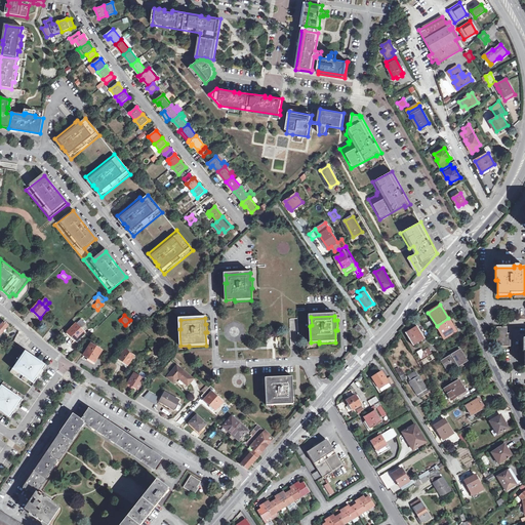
[(456,331),(448,318),(437,326),(444,338),(456,331)]
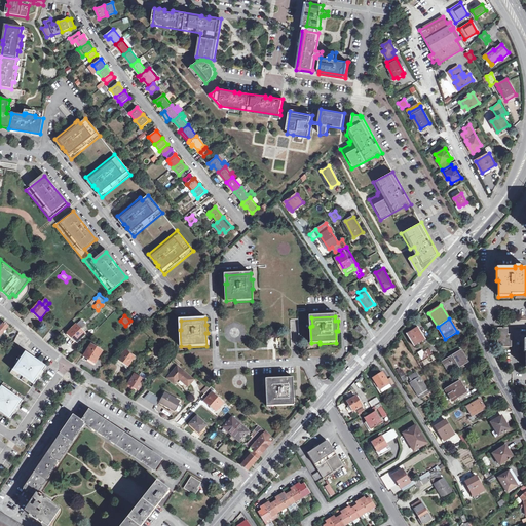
[(76,325),(69,333),(76,340),(74,342),(75,343),(85,333),(76,325)]
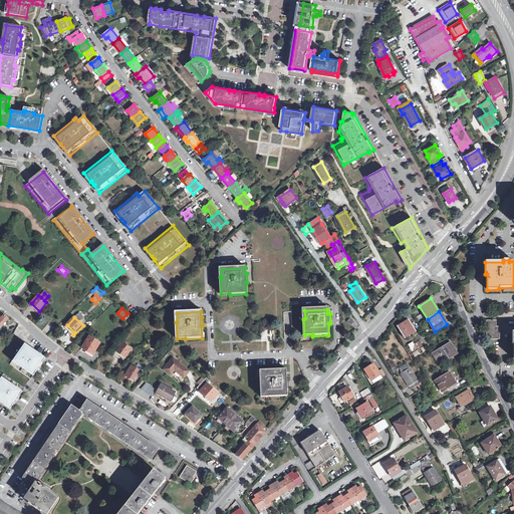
[(409,319),(399,326),(406,337),(416,330),(409,319)]
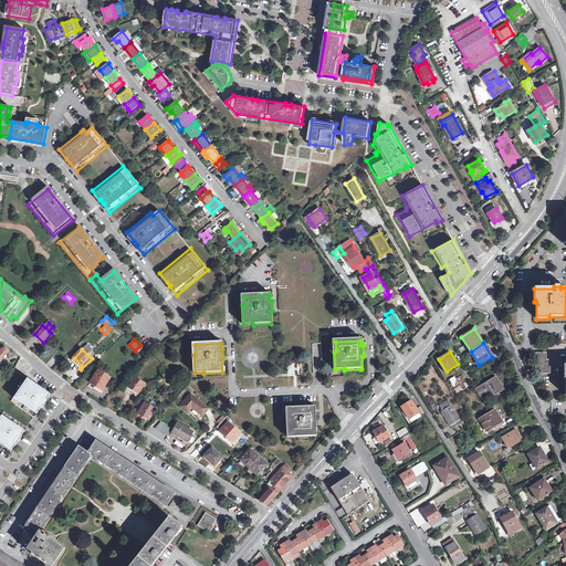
[(551,360),(546,360),(546,353),(536,353),(537,371),(551,371),(551,360)]
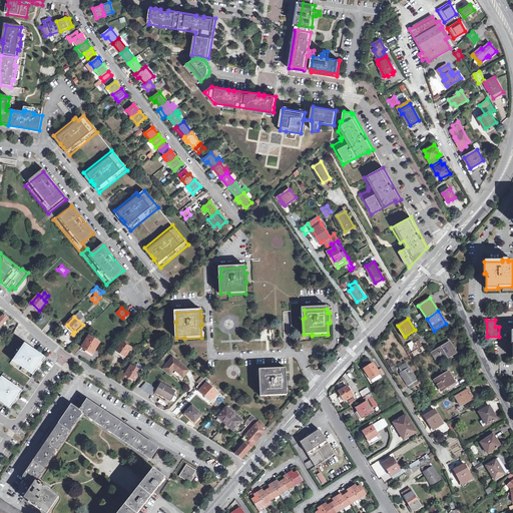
[(74,332),(67,325),(65,327),(72,334),(74,332)]
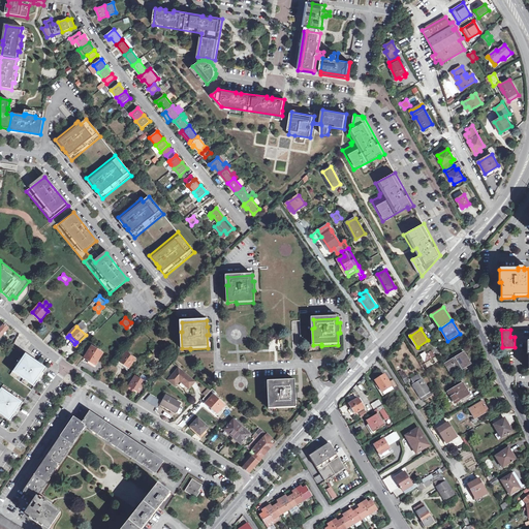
[(85,359),(96,365),(103,353),(92,346),(85,359)]
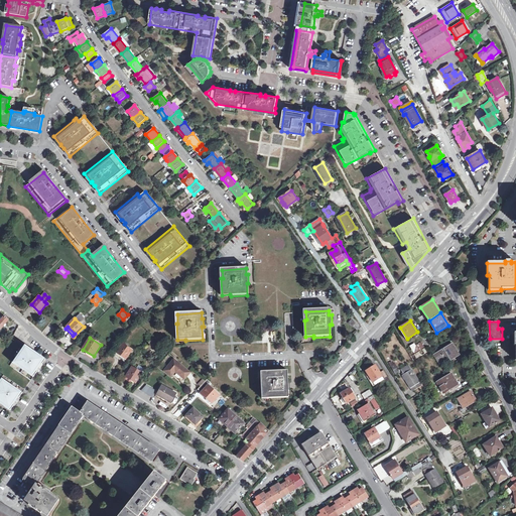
[(117,353),(126,359),(132,350),(123,344),(117,353)]
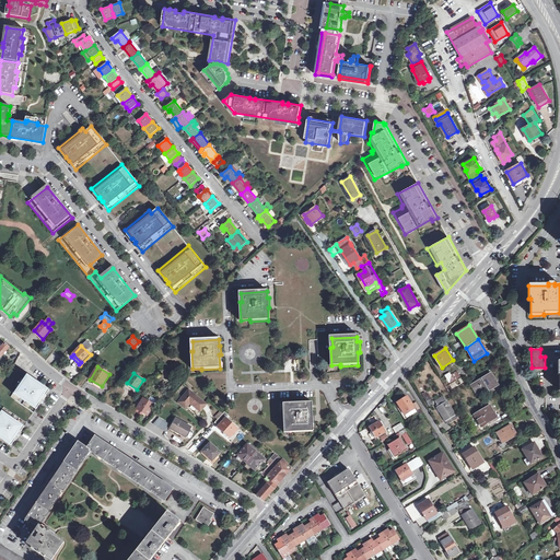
[(459,373),(453,376),(451,373),(446,375),(452,383),(462,376),(459,373)]
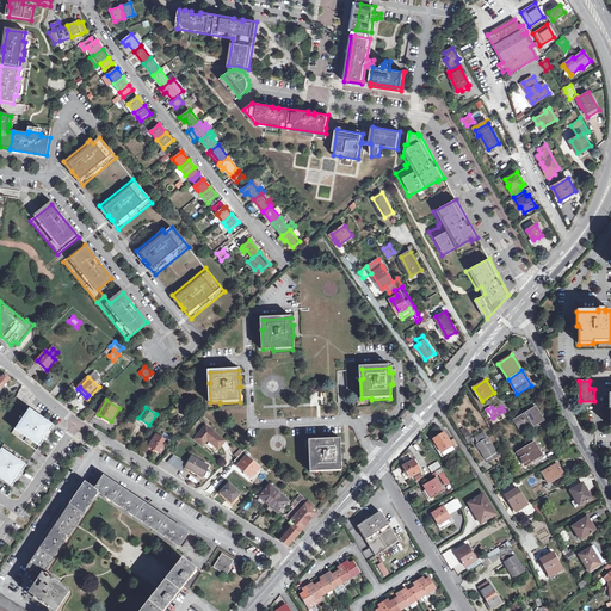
[(522,430),(530,425),(532,424),(535,426),(544,420),(536,407),(516,420),(522,430)]
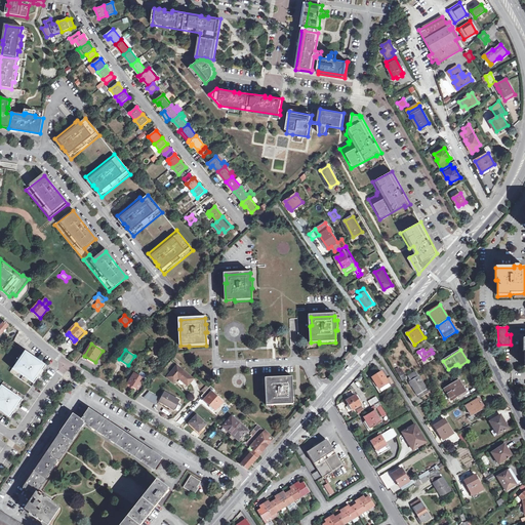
[(25,352),(12,369),(34,384),(46,367),(25,352)]
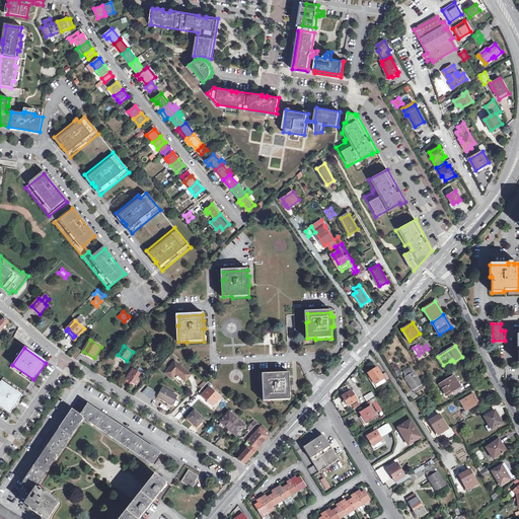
[(192,374),(175,361),(165,373),(172,378),(176,374),(187,381),(192,374)]
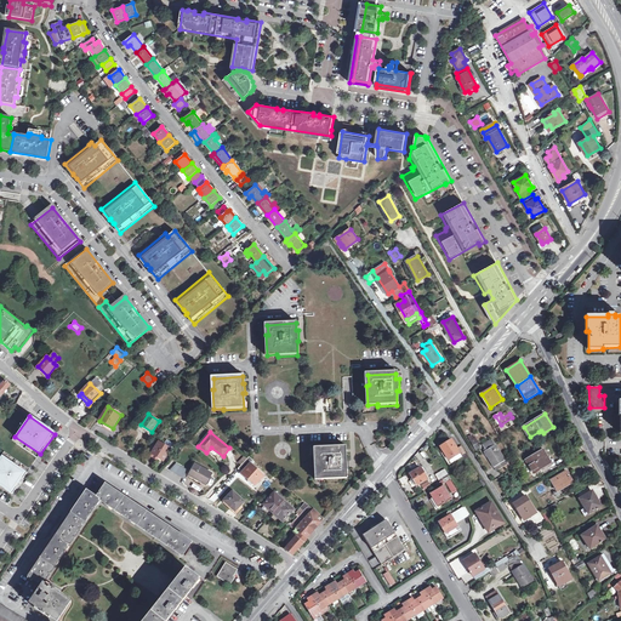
[(40,454),(15,437),(12,440),(38,457),(40,454)]
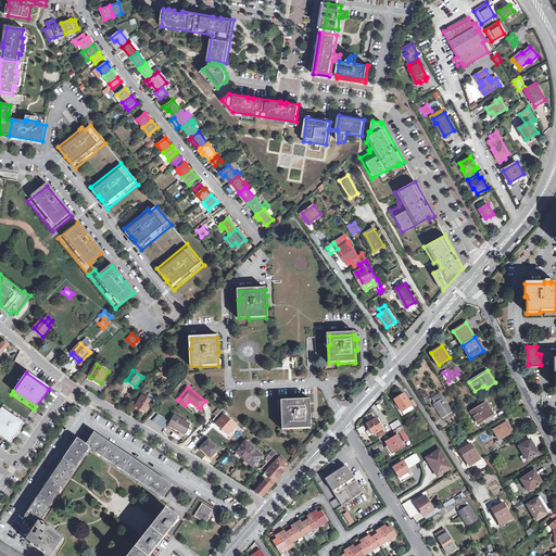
[(444,421),(455,415),(440,392),(432,397),(436,403),(433,405),(444,421)]
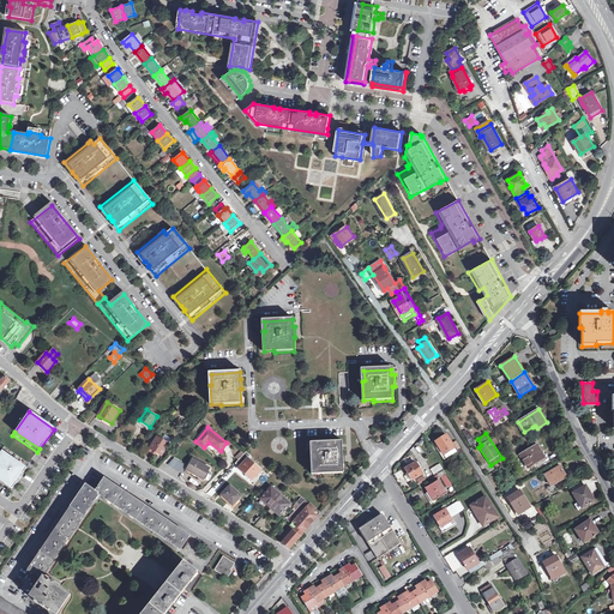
[(446,434),(435,441),(444,455),(455,447),(446,434)]
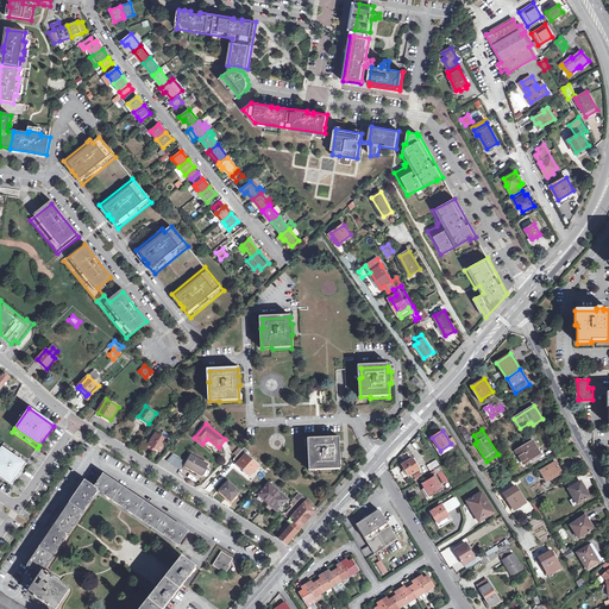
[(149,445),(161,451),(168,440),(156,434),(149,445)]
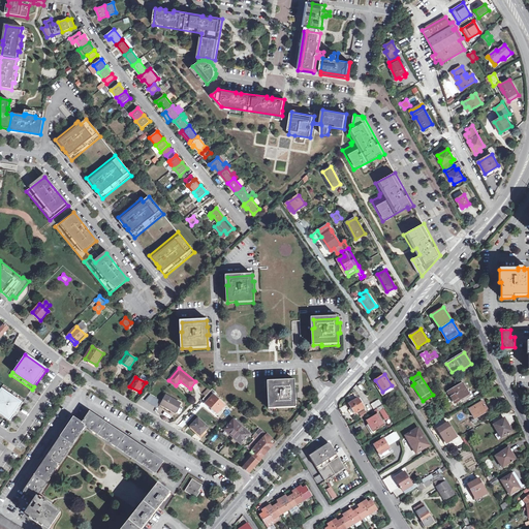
[(277,408),(294,407),(293,396),(296,395),(296,385),(293,385),(293,380),(269,381),(269,390),(268,390),(269,407),(277,406),(277,408)]
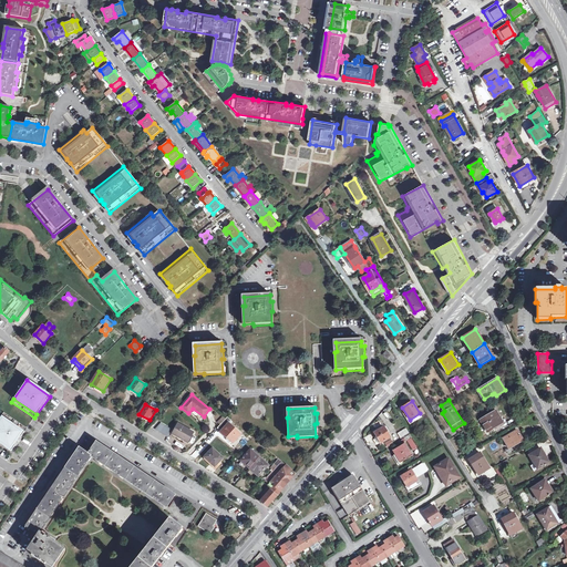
[(410,420),(402,408),(400,409),(410,424),(422,416),(420,413),(410,420)]
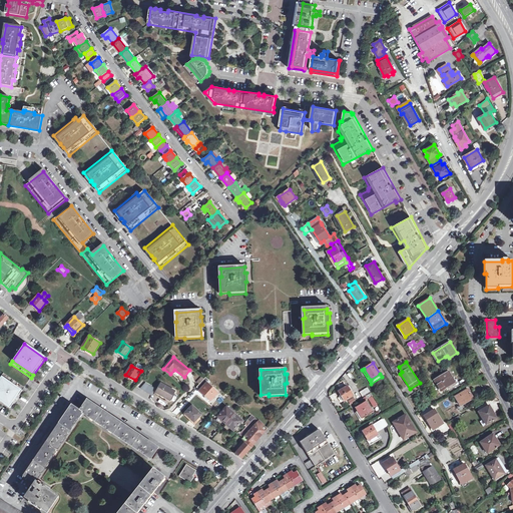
[(354,372),(351,375),(356,381),(359,378),(354,372)]
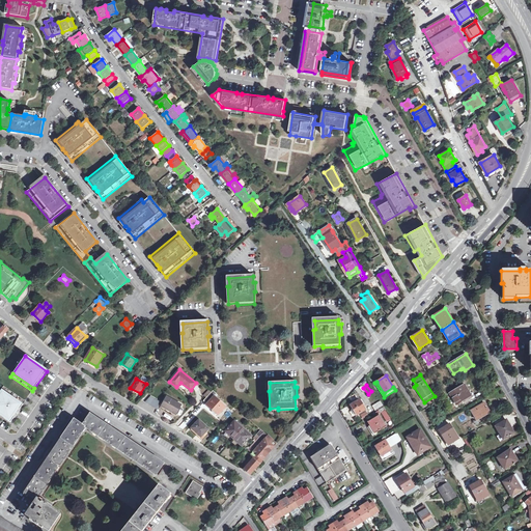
[(463,400),(471,395),(465,385),(450,393),(456,402),(462,398),(463,400)]
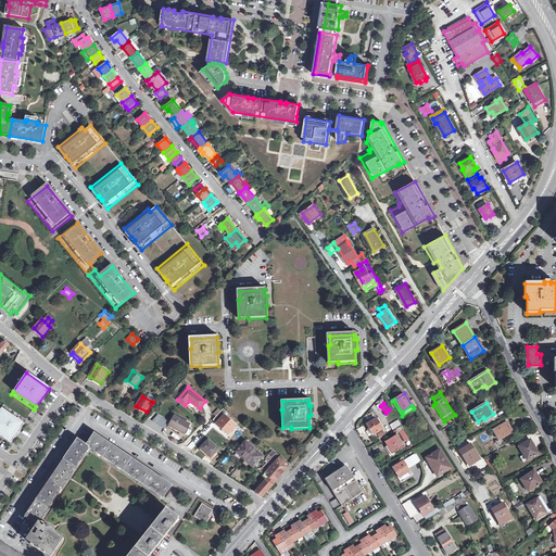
[(4,404),(1,407),(24,424),(27,420),(4,404)]
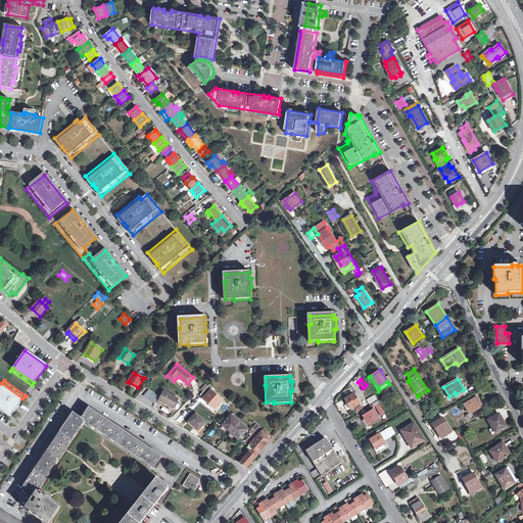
[(1,383),(0,385),(0,407),(11,415),(22,398),(1,383)]
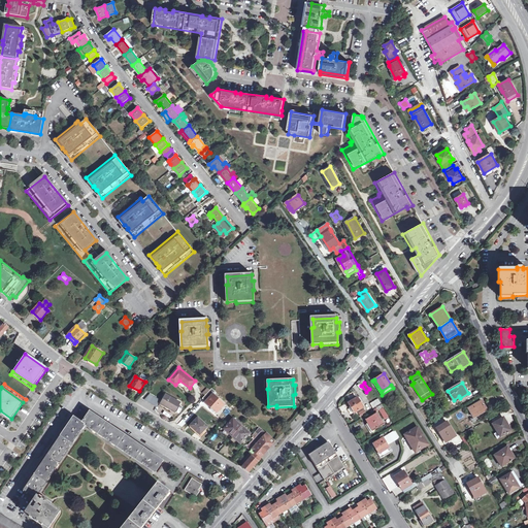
[(218,400),(219,399),(213,394),(216,391),(211,388),(202,398),(206,401),(205,402),(218,413),(224,405),(218,400)]
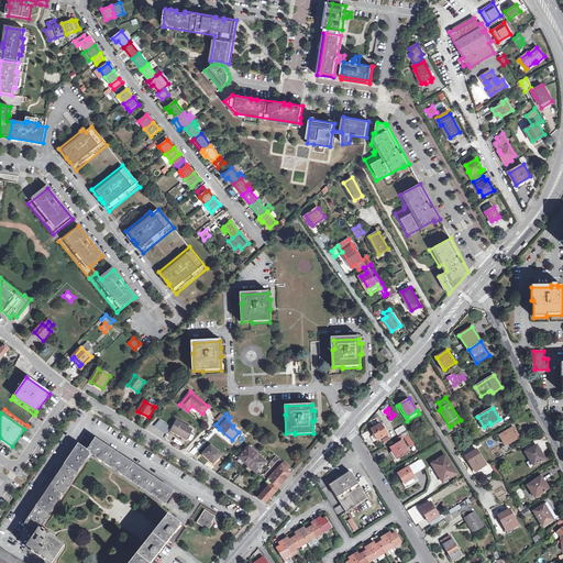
[(170,427),(159,420),(154,427),(166,433),(170,427)]
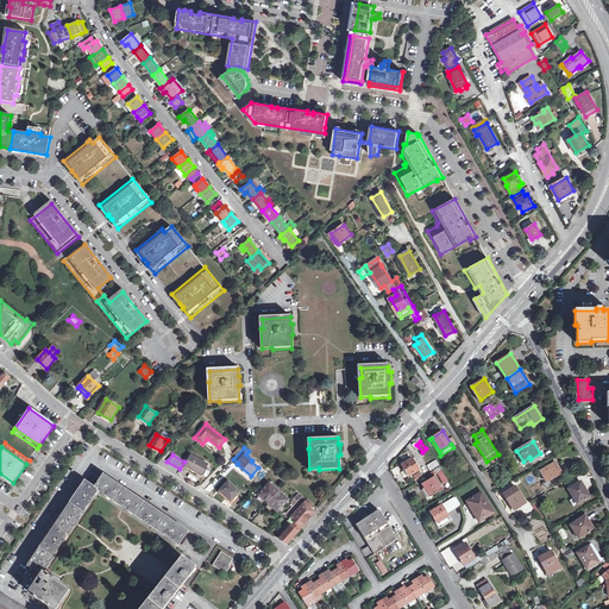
[(208,465),(190,454),(184,466),(192,471),(193,470),(201,476),(208,465)]
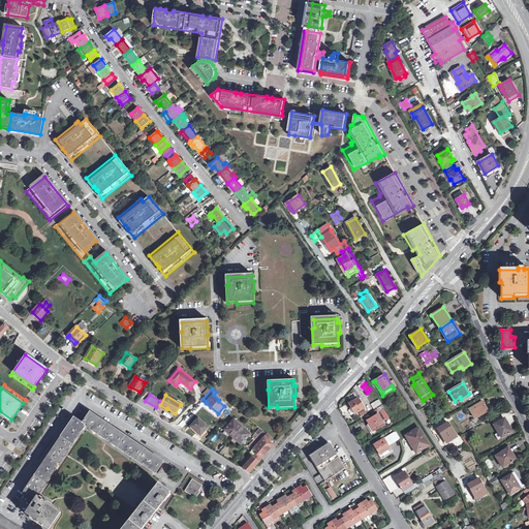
[(349,404),(351,407),(353,406),(356,412),(364,408),(358,398),(349,404)]
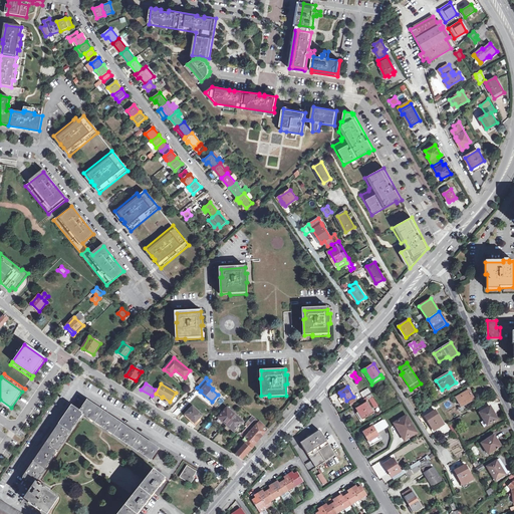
[(370,392),(367,388),(360,393),(363,397),(370,392)]
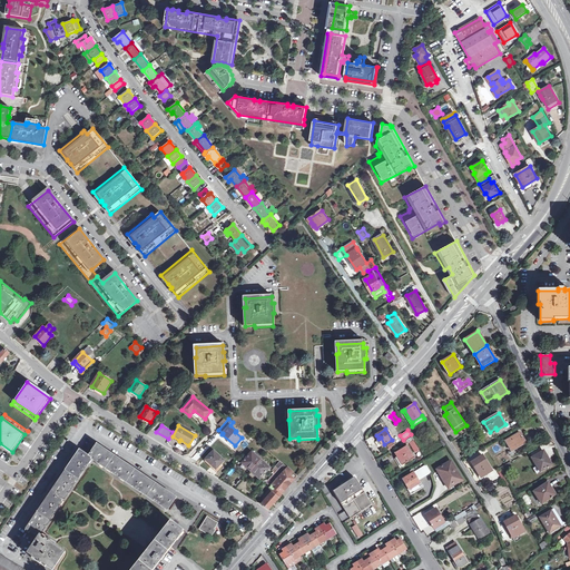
[(520,432),(507,441),(512,451),(526,442),(520,432)]
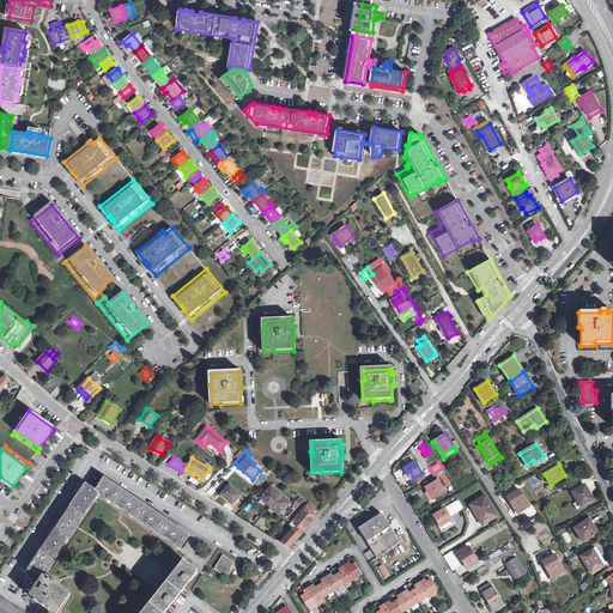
[(447,486),(450,484),(444,474),(445,473),(443,469),(434,475),(436,479),(439,475),(447,486)]
